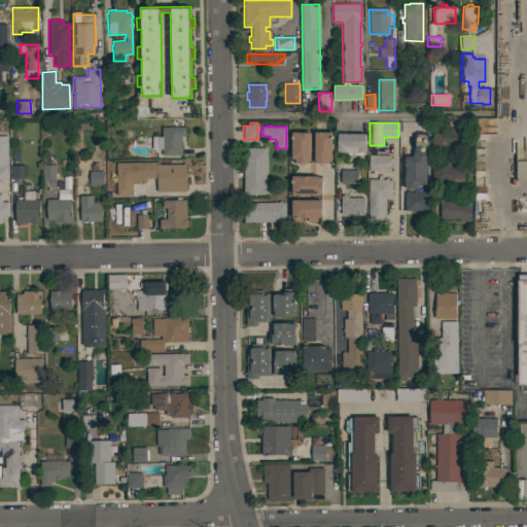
[(432,150),(432,126),(441,126),(441,133),(449,132),(449,129),(460,129),(460,133),(464,133),(465,147),(441,147),(441,150),(432,150)]
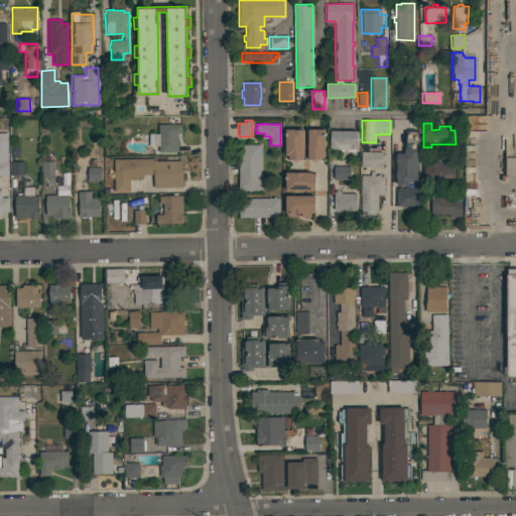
[(180,124),(180,137),(177,138),(177,152),(158,152),(158,145),(148,146),(148,134),(158,133),(158,124),(180,124)]
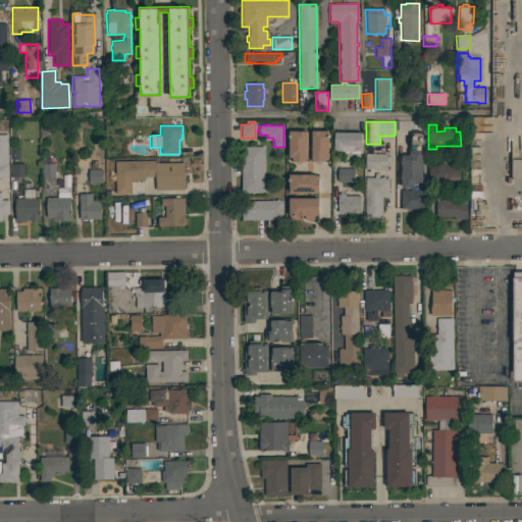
[(307,159),(306,159),(306,161),(302,161),(302,164),(296,164),(296,162),(292,162),(292,160),(289,160),(289,131),(307,131),(307,159)]
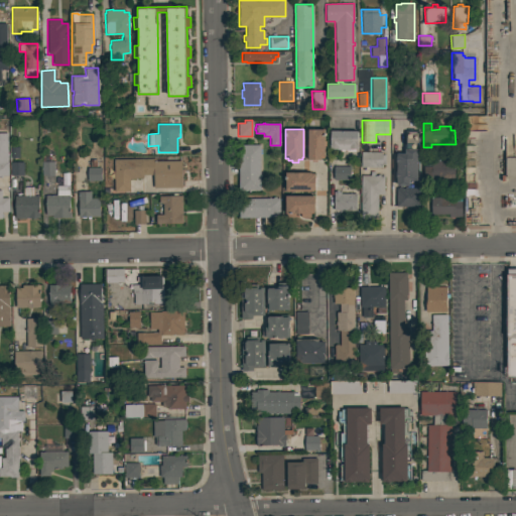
[(306,129),(325,129),(325,154),(324,154),(323,158),(320,158),(320,159),(316,159),(316,161),(311,161),(311,159),(307,159),(307,156),(306,156),(306,129)]
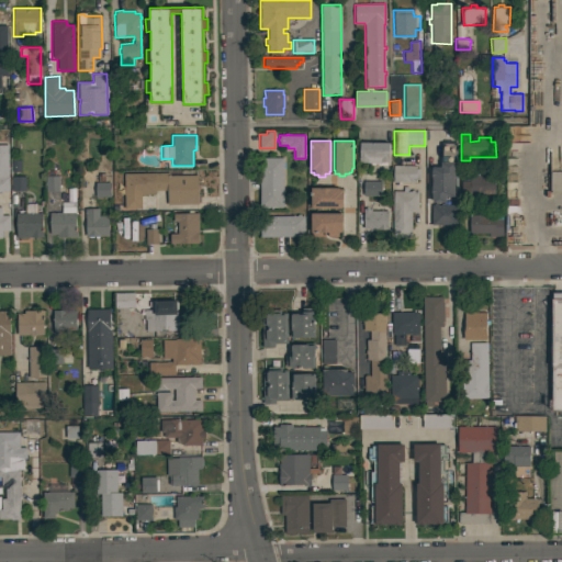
[(390,143),(389,163),(381,161),(381,163),(359,161),(360,142),(390,143)]
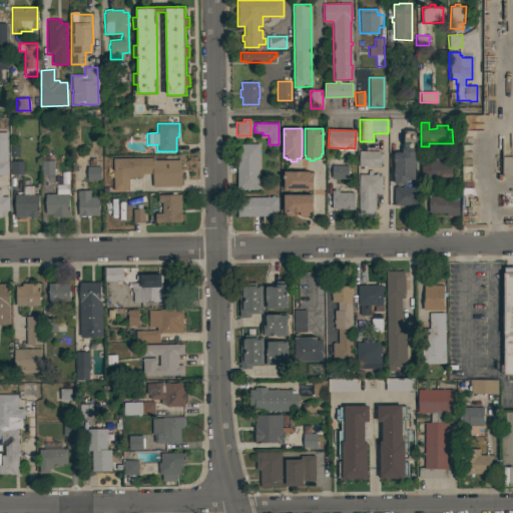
[(417,129),(417,148),(416,148),(416,178),(406,178),(406,184),(394,184),(394,152),(402,152),(402,129),(417,129)]
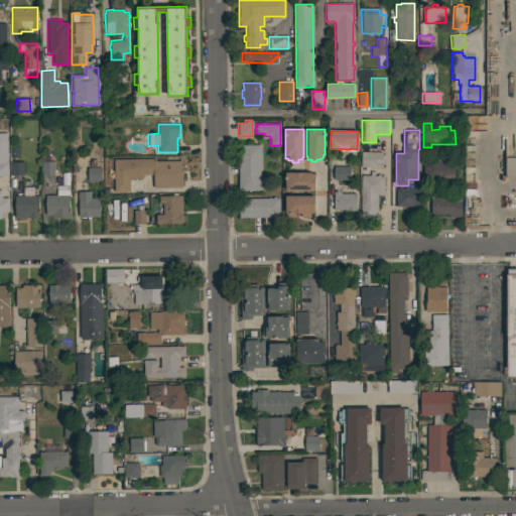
[(8,175),(0,175),(0,132),(7,132),(8,175)]
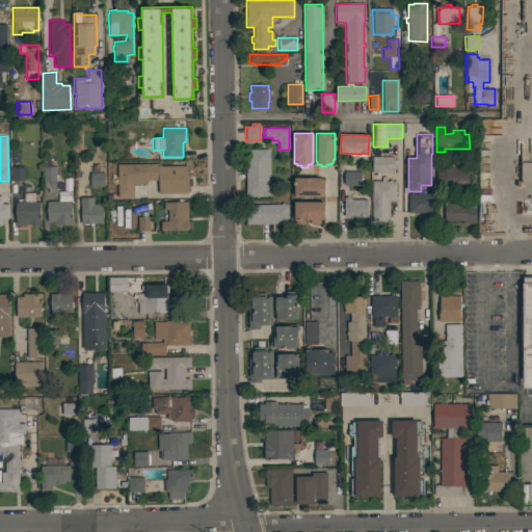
[(268,195),(245,195),(245,149),(268,149),(268,195)]
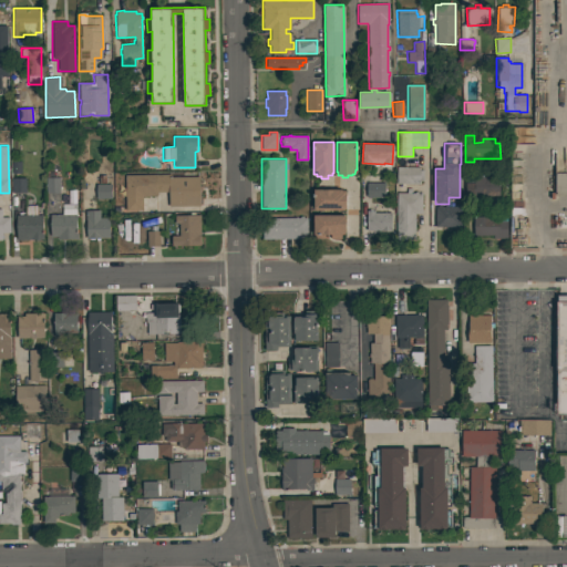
[(419,167),(419,169),(423,169),(423,181),(419,181),(419,184),(397,184),(397,167),(419,167)]
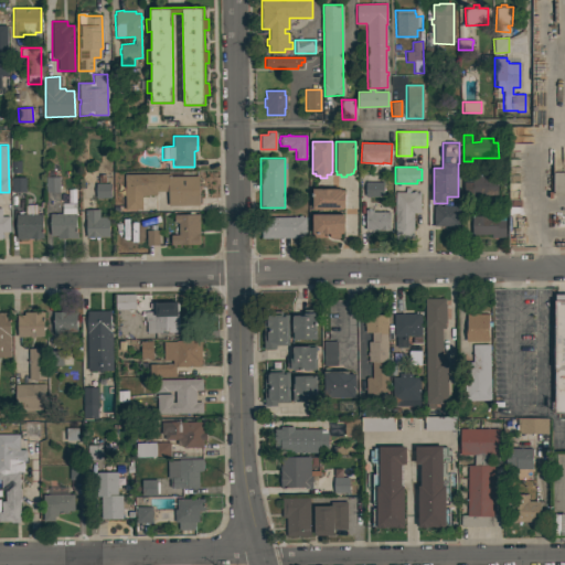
[(60,192),(45,192),(45,178),(44,178),(44,170),(53,170),(53,177),(60,177),(60,192)]
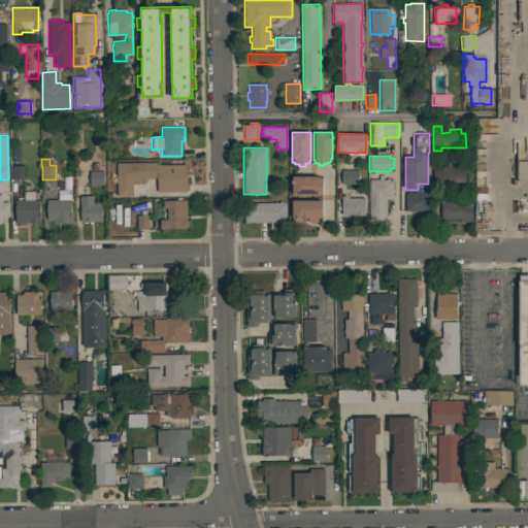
[(464,165),(464,183),(447,183),(447,186),(433,186),(433,160),(441,160),(450,160),(450,165),(464,165)]
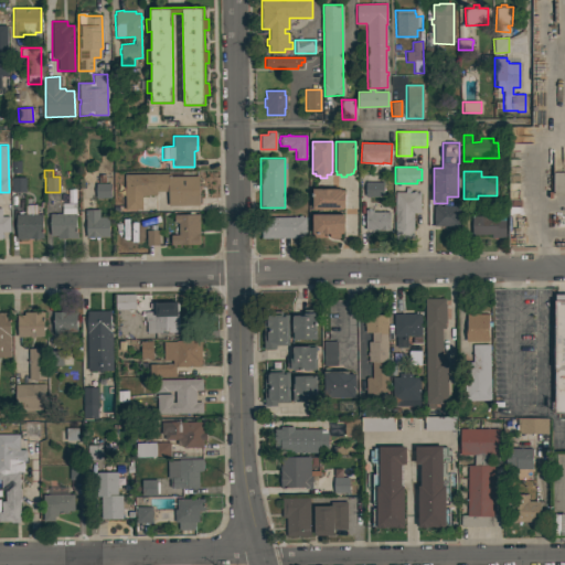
[(564,194),(553,194),(553,172),(564,171),(564,194)]
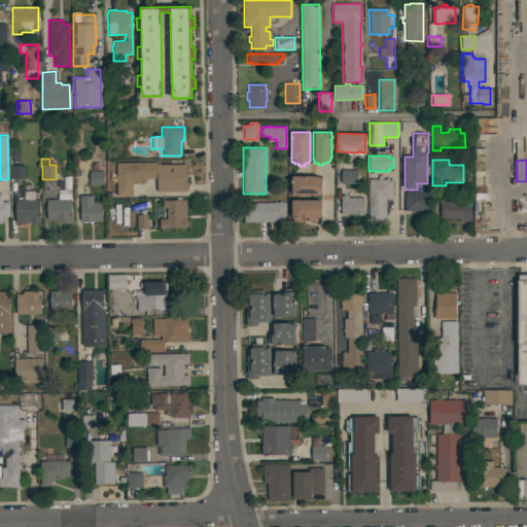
[(156,191),(156,178),(145,178),(145,181),(138,181),(138,182),(132,182),(132,196),(116,196),(115,163),(159,162),(159,164),(185,164),(185,191),(156,191)]
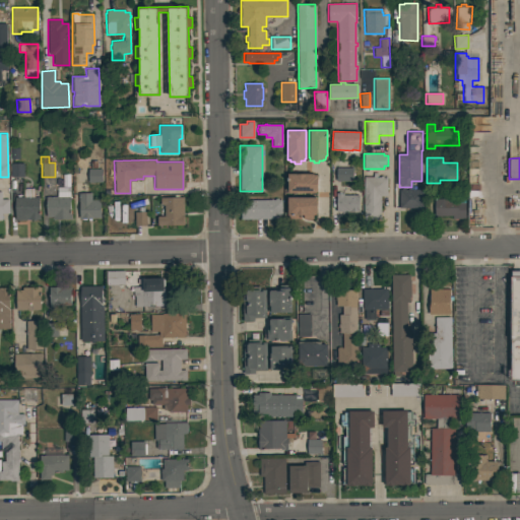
[(88,169),(90,169),(89,161),(95,161),(96,169),(100,169),(100,182),(88,182),(88,169)]
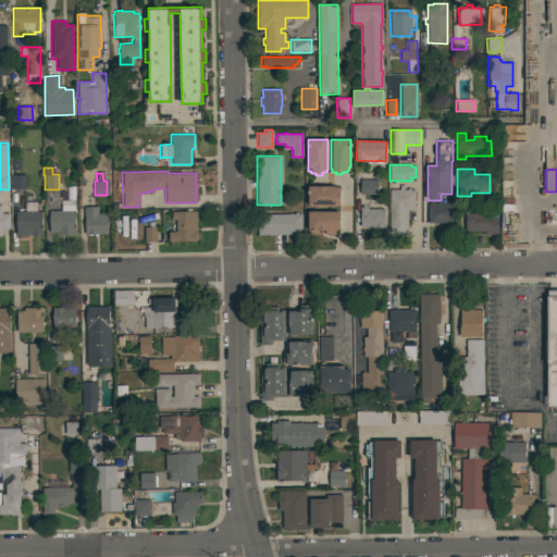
[(25,189),(11,189),(11,174),(25,174),(25,189)]
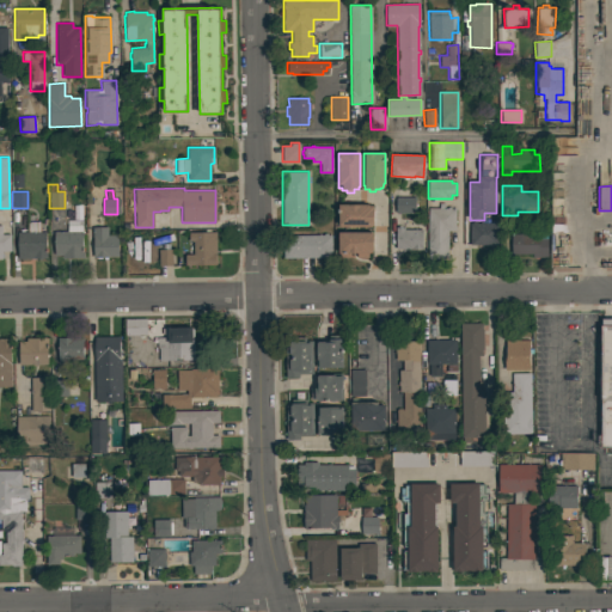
[(415,197),(415,213),(396,213),(396,197),(415,197)]
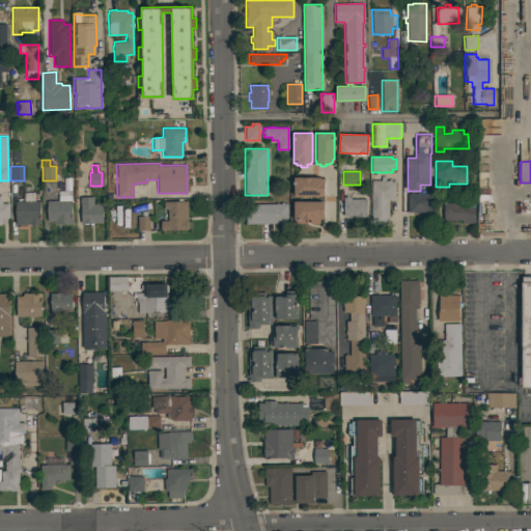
[(295,196),(295,194),(292,194),(292,189),(294,189),(294,177),(304,177),(304,175),(310,175),(310,177),(320,177),(320,178),(324,178),(324,180),(324,195),(320,195),(320,197),(295,196)]
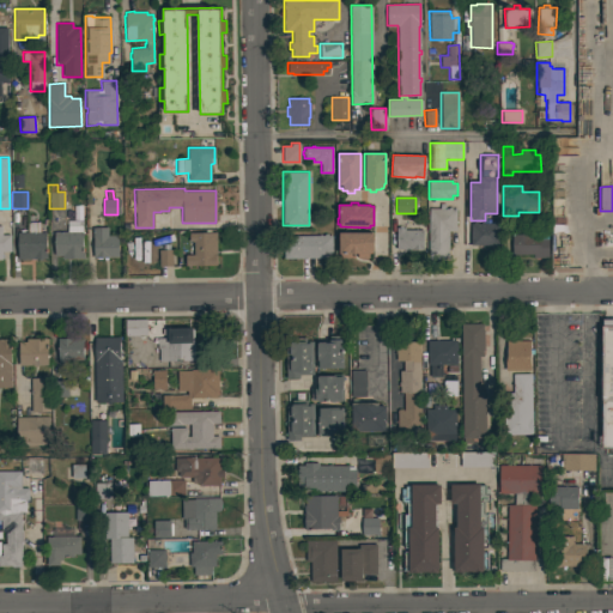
[(429,208),(439,208),(439,204),(444,204),(444,208),(455,208),(455,230),(448,230),(448,249),(450,249),(450,254),(448,254),(448,259),(429,259),(429,208)]
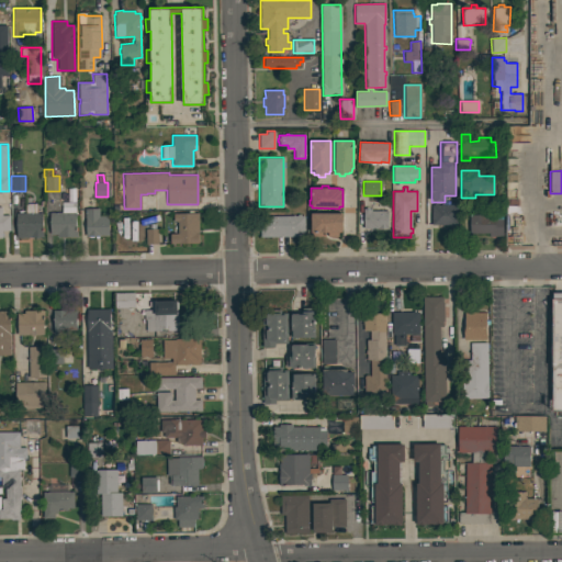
[(17,213),(24,213),(24,203),(36,203),(36,213),(43,213),(43,237),(17,237),(17,213)]
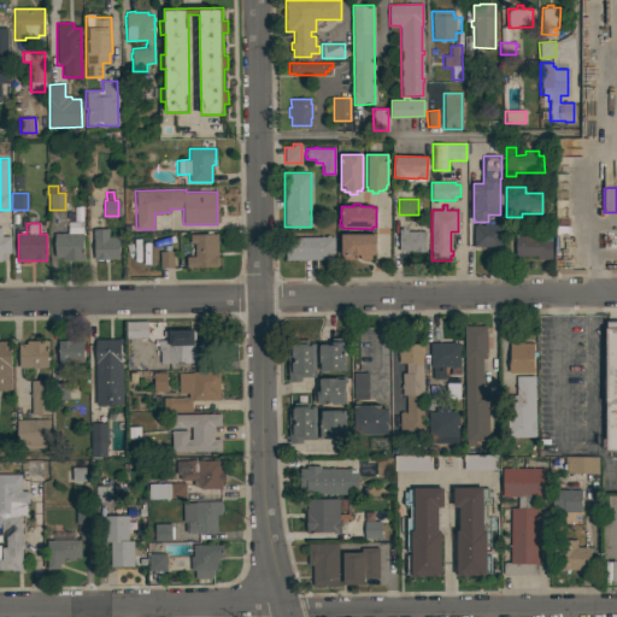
[(501,247),(472,247),(472,224),(501,224),(501,247)]
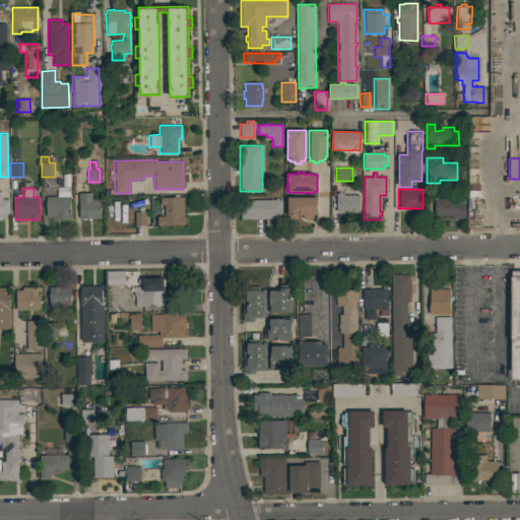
[(1,199),(8,199),(9,213),(2,213),(2,216),(1,216),(1,219),(0,219),(0,191),(1,191),(1,199)]
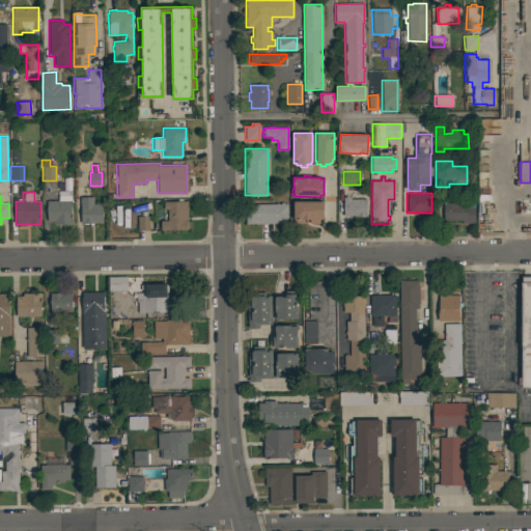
[(73,223),(54,224),(54,221),(48,221),(47,201),(58,201),(58,195),(71,195),(73,223)]
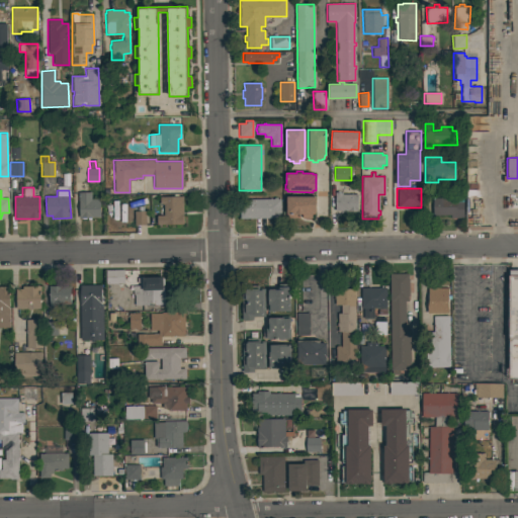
[(78,192),(91,192),(91,199),(99,199),(100,217),(79,218),(78,192)]
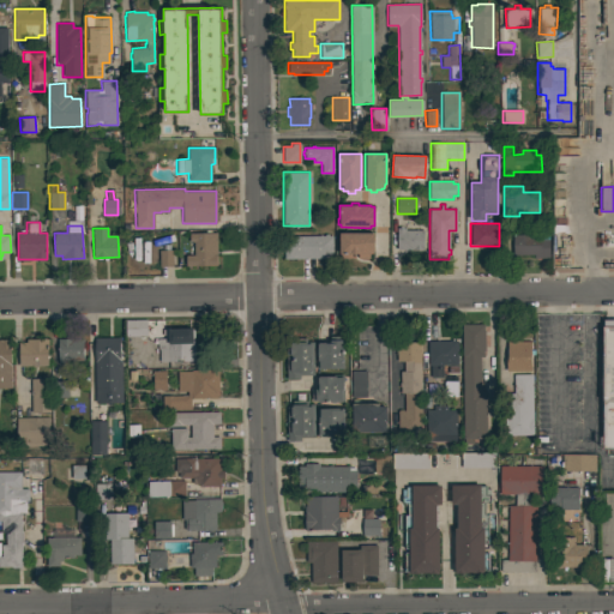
[(425,230),(425,251),(411,251),(411,250),(397,250),(397,228),(405,228),(405,230),(425,230)]
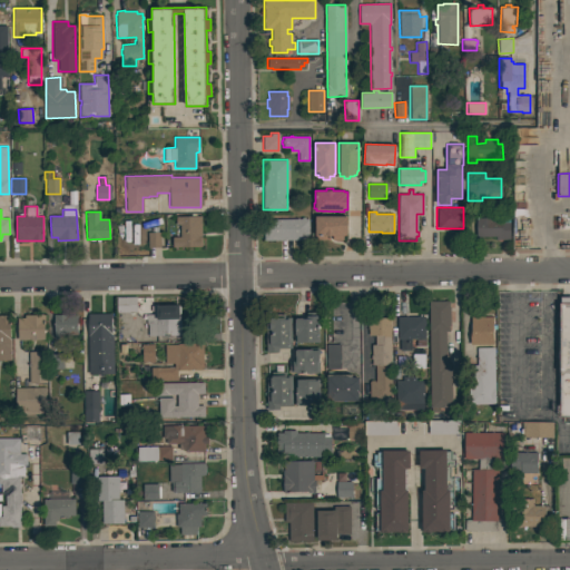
[(344,215),(344,216),(347,216),(347,232),(346,232),(346,234),(345,234),(345,235),(343,235),(343,239),(332,239),(332,235),(326,235),(326,239),(315,239),(315,223),(314,223),(314,217),(316,217),(316,215),(344,215)]
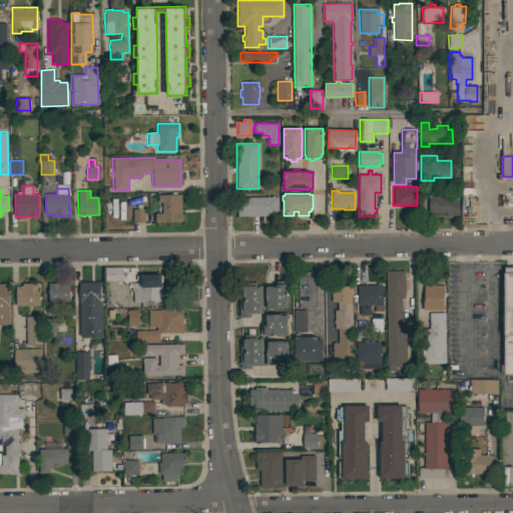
[(181,221),(155,222),(155,213),(162,213),(161,202),(158,202),(158,194),(180,194),(181,221)]
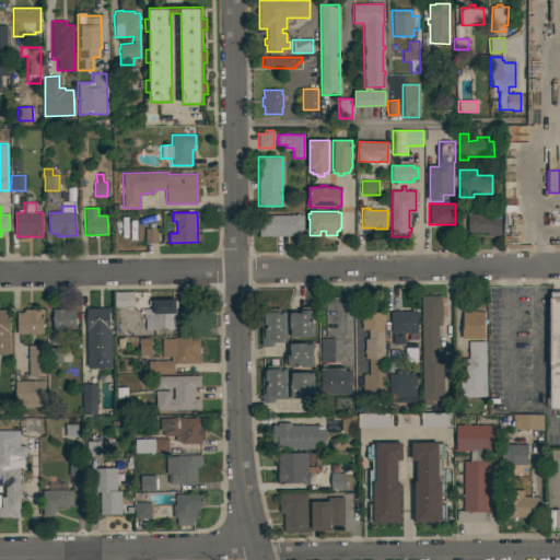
[(259,236),(259,216),(296,214),(296,213),(300,213),(300,214),(303,214),(303,235),(259,236)]
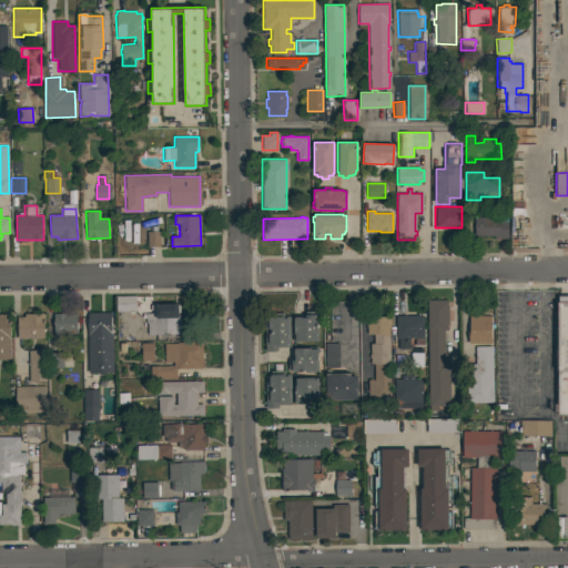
[(499,216),(499,222),(507,222),(508,239),(494,239),(494,235),(474,236),(474,216),(499,216)]
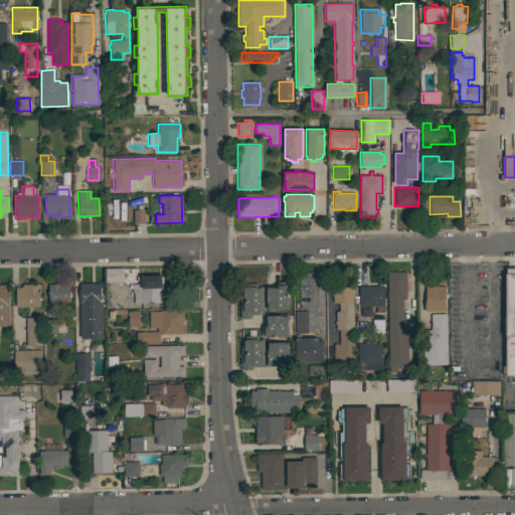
[(133,209),(137,209),(137,205),(142,205),(142,209),(145,209),(145,223),(133,223),(133,209)]
